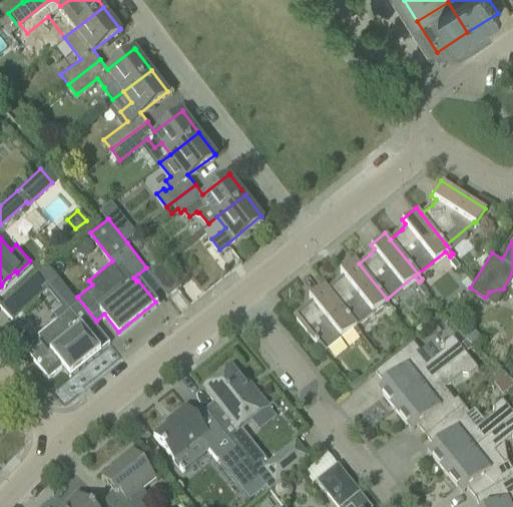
[(339,280),(328,289),(355,324),(382,302),(387,307),(391,304),(387,299),(359,264),(354,258),(340,270),(343,274),(339,280)]
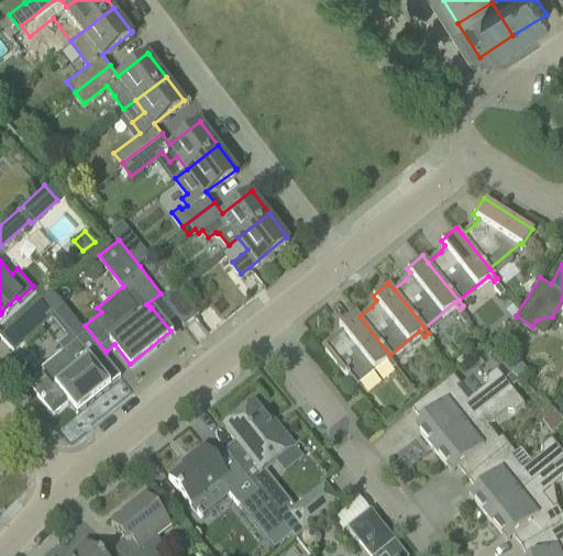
[(163,297),(184,322),(198,310),(177,285),(163,297)]
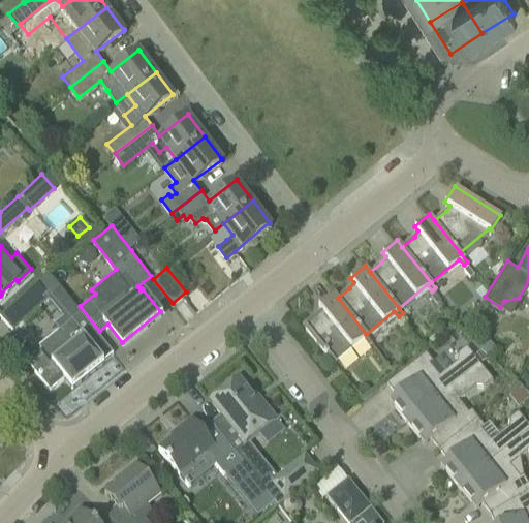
[(14,299),(0,311),(0,313),(12,328),(28,314),(45,298),(49,296),(63,313),(54,320),(59,327),(81,309),(60,285),(47,270),(14,299)]
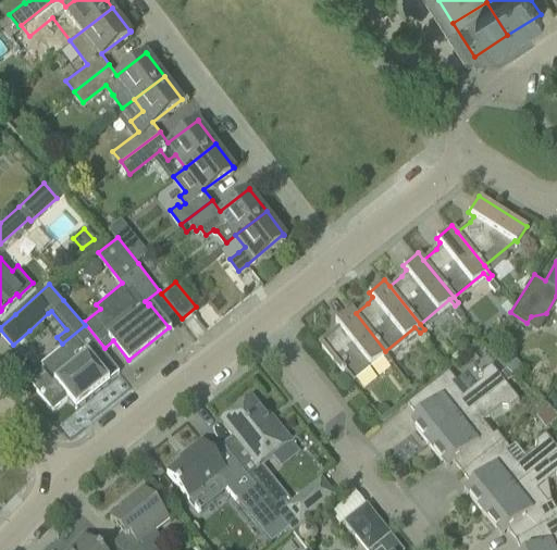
[(350,379),(368,365),(381,353),(386,360),(390,357),(385,351),(356,313),(350,307),(334,320),(338,324),(334,330),(321,341),(350,379)]
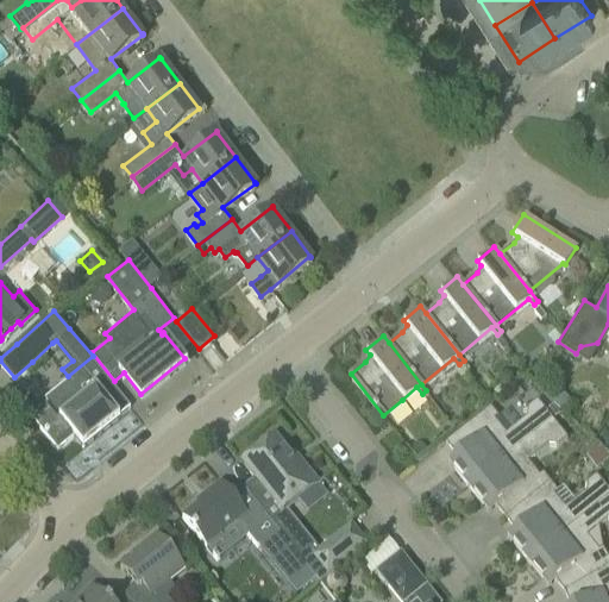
[(48,397),(30,412),(57,445),(67,437),(73,432),(74,433),(75,432),(81,439),(80,440),(81,441),(82,443),(83,441),(85,441),(86,440),(85,440),(117,414),(118,415),(118,414),(119,412),(118,412),(130,402),(114,384),(93,356),(68,376),(67,377),(66,378),(45,395),(48,397)]
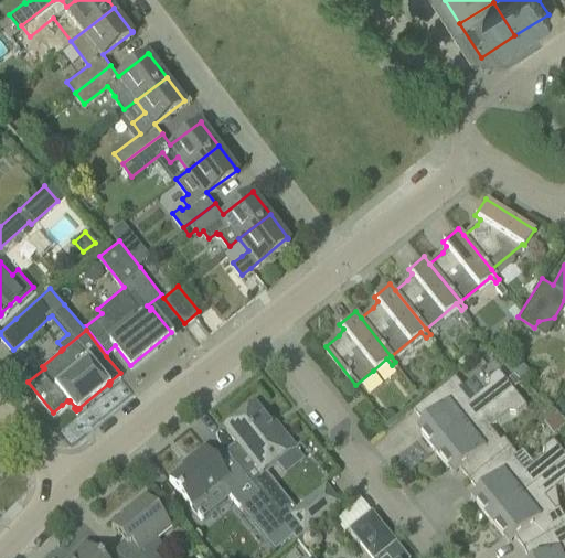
[(504,358),(522,375),(530,366),(512,351),(504,358)]
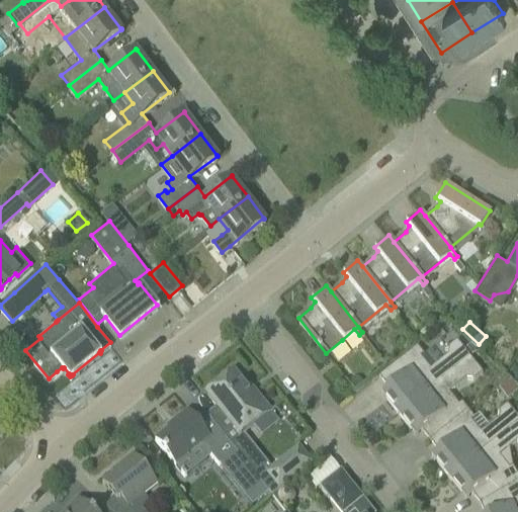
[(429,365),(420,353),(423,350),(417,342),(378,372),(392,390),(385,395),(398,410),(468,352),(456,337),(448,343),(447,351),(429,365)]
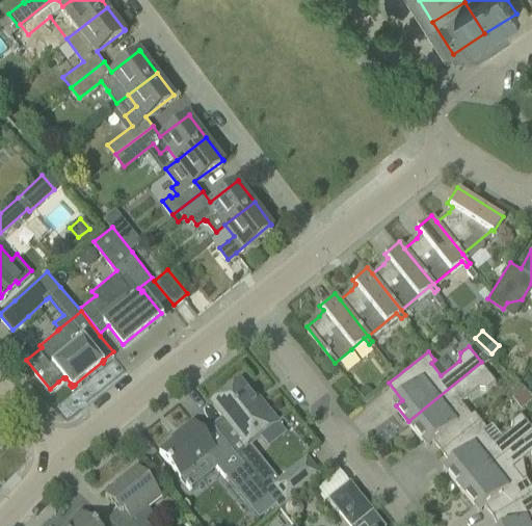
[(427,431),(441,448),(480,417),(474,410),(471,412),(460,399),(478,385),(486,386),(495,379),(481,362),(408,421),(421,437),(427,431)]
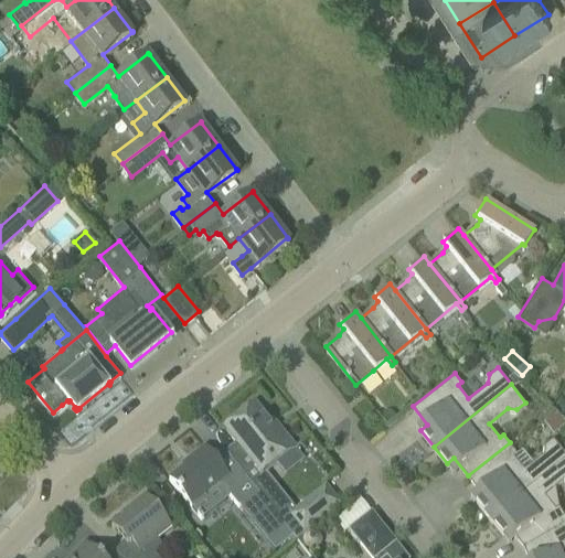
[(254,403),(225,426),(242,447),(255,462),(257,467),(260,470),(262,469),(263,470),(277,459),(294,444),(278,426),(270,415),(267,418),(254,403)]
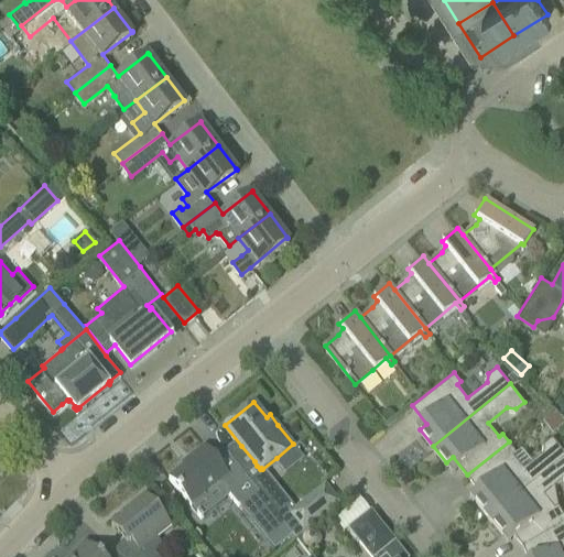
[(384,407),(379,412),(386,421),(396,413),(390,407),(384,407)]
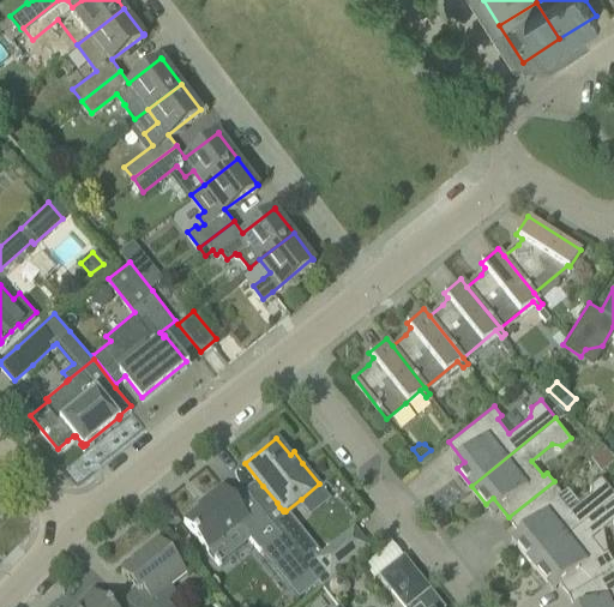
[(509,517),(518,530),(524,538),(517,544),(531,562),(613,493),(613,491),(601,474),(590,482),(590,492),(569,508),(558,493),(561,491),(554,481),(509,517)]
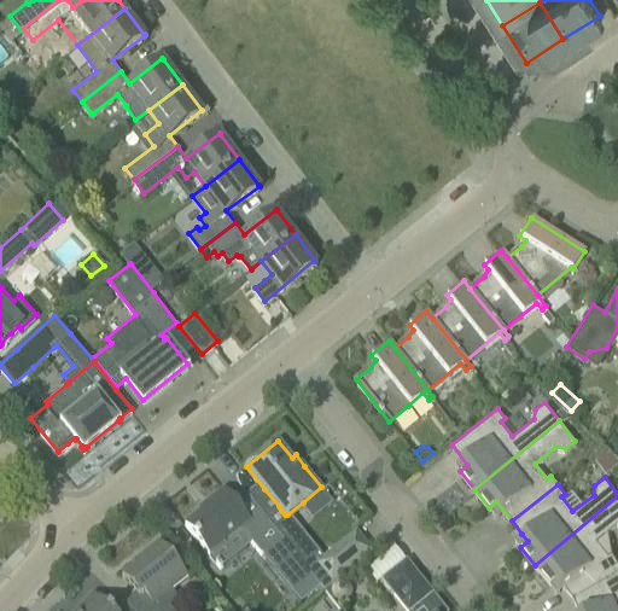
[(211,499),(185,521),(199,540),(208,550),(225,535),(239,524),(251,539),(260,550),(261,548),(301,598),(320,581),(296,551),(274,523),(254,498),(248,490),(244,494),(242,492),(234,498),(234,496),(223,484),(209,495),(211,499)]
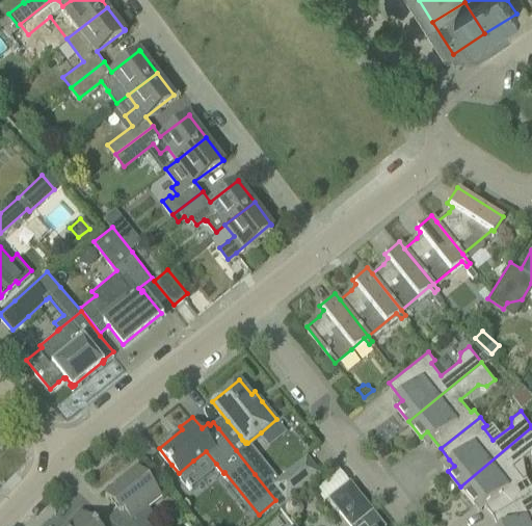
[(479,497),(493,514),(531,490),(531,484),(526,475),(522,477),(512,465),(530,450),(531,450),(531,427),(460,487),(473,502),(479,497)]
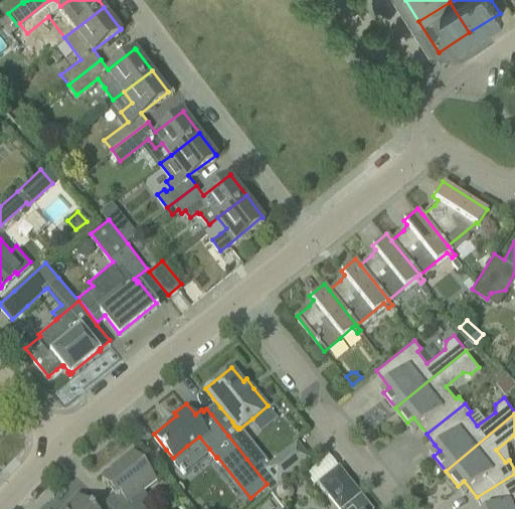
[(237,429),(228,436),(246,459),(256,450),(239,429),(238,430),(237,429)]
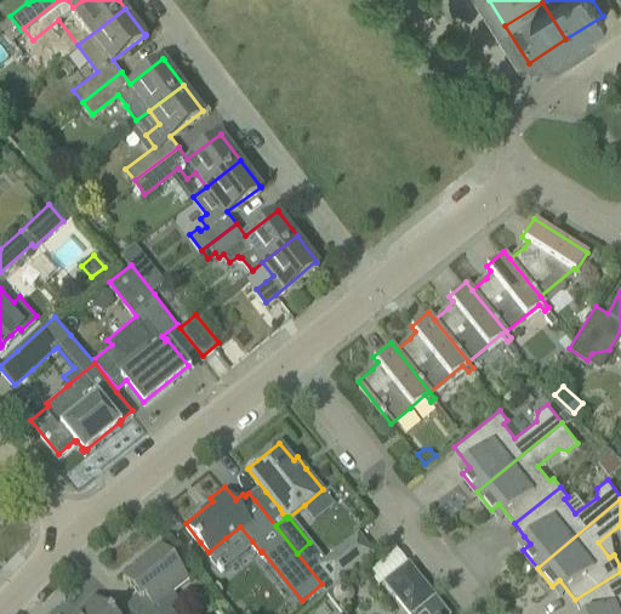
[(326,557),(319,563),(335,581),(372,551),(357,533),(326,557)]
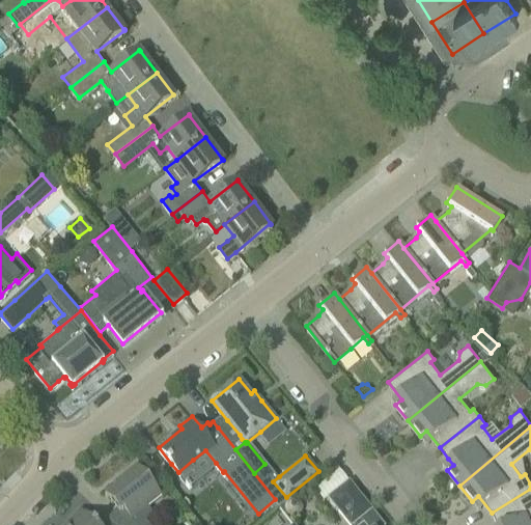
[(161,492),(149,477),(136,461),(120,473),(122,476),(104,491),(119,509),(123,506),(137,522),(152,509),(147,502),(161,492)]
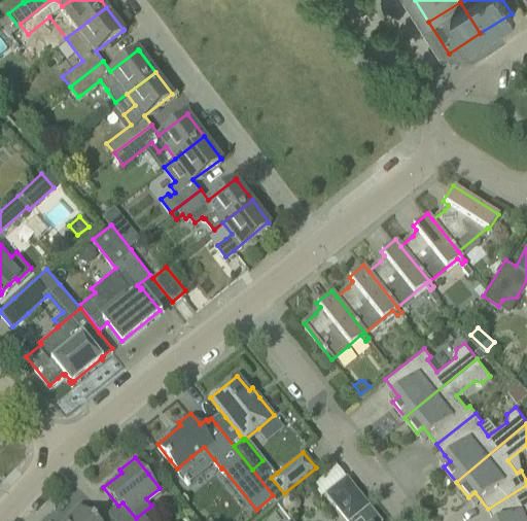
[(337,507),(358,489),(346,474),(324,491),(337,507)]
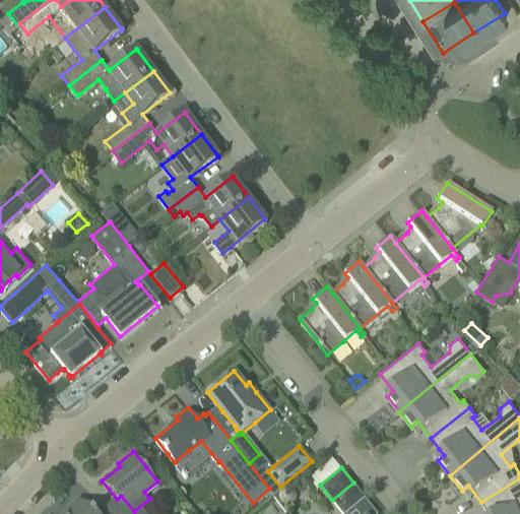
[(519,513),(519,478),(481,502),(486,513),(485,513),(519,513)]
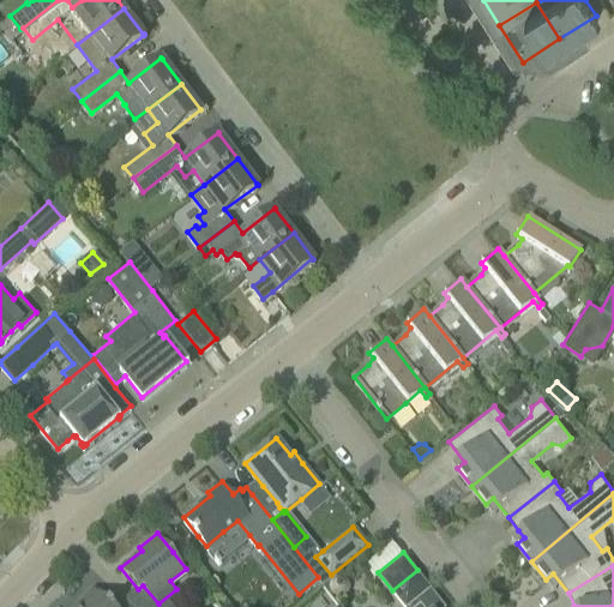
[(114,606),(109,601),(91,586),(79,599),(83,602),(77,606),(114,606)]
